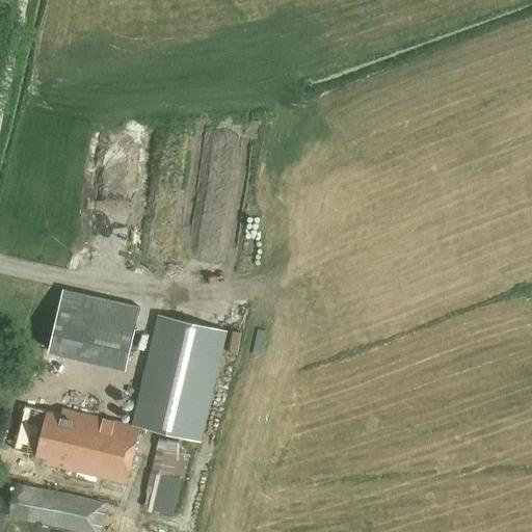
[(150,175),(155,237),(171,236),(166,174),(150,175)]
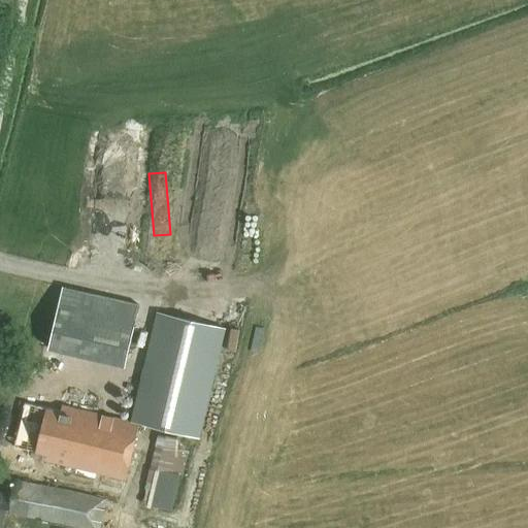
[(99,196),(101,244),(124,242),(121,195),(99,196)]
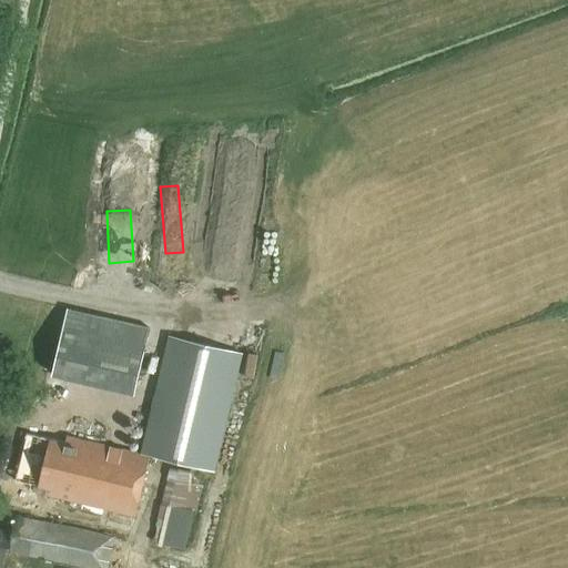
[(150,455),(172,460),(214,470),(242,353),(171,336),(142,454),(150,455)]
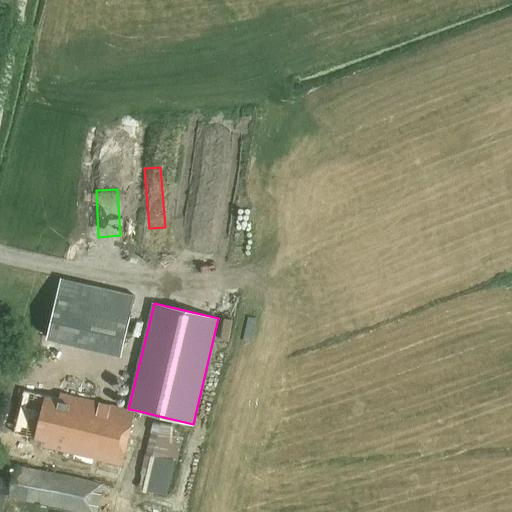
[(108,313),(62,334),(75,363),(121,342),(108,313)]
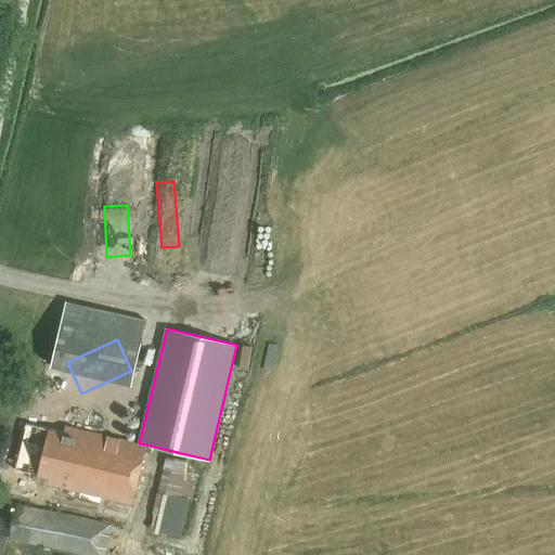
[(132,504),(146,444),(139,443),(65,426),(64,431),(28,423),(17,472),(33,475),(30,480),(132,504)]
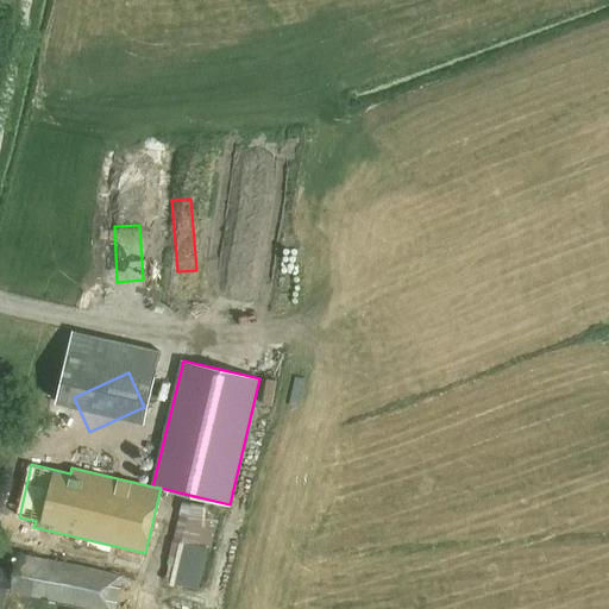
[(211,548),(218,520),(205,518),(207,508),(182,500),(163,582),(187,586),(196,546),(211,548)]
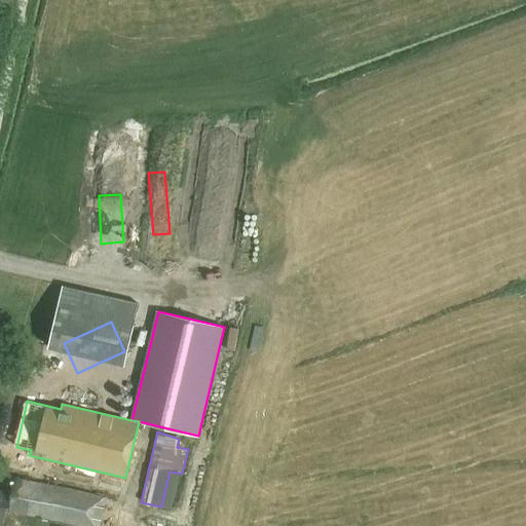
[(75,525),(99,525),(106,496),(17,475),(13,492),(8,511),(75,525)]
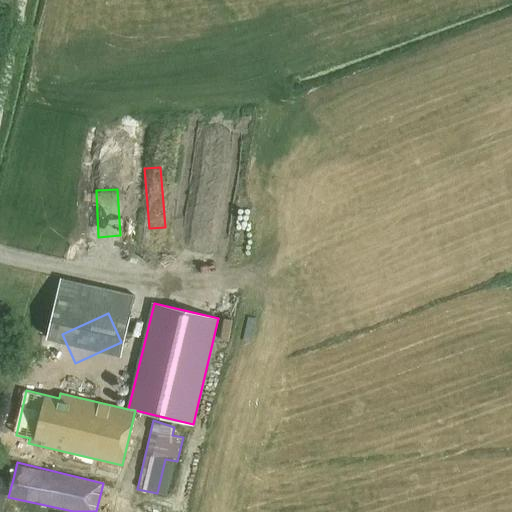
[(9,495),(13,479),(0,476),(0,511),(1,511),(6,494),(9,495)]
